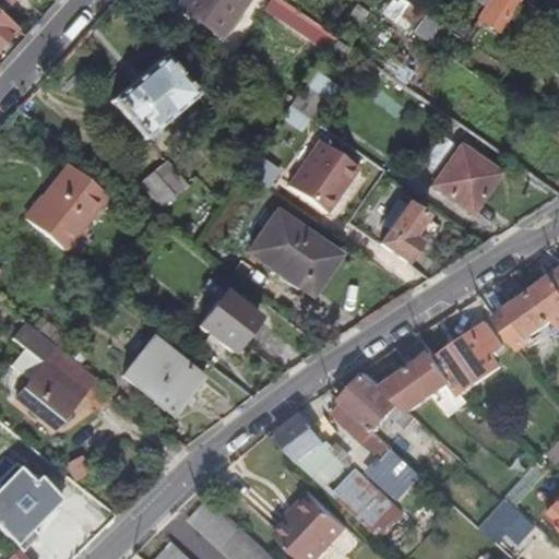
[(238,13),(244,4),(246,0),(185,0),(178,10),(221,38),(238,13)]
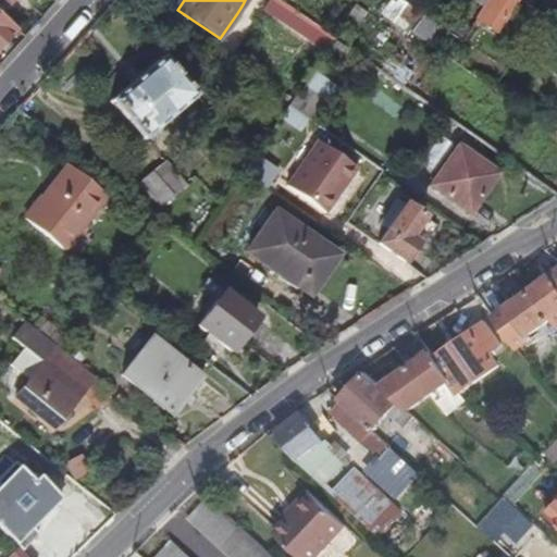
[(510,0),(490,0),(485,8),(479,19),(499,32),(518,5),(510,0)]
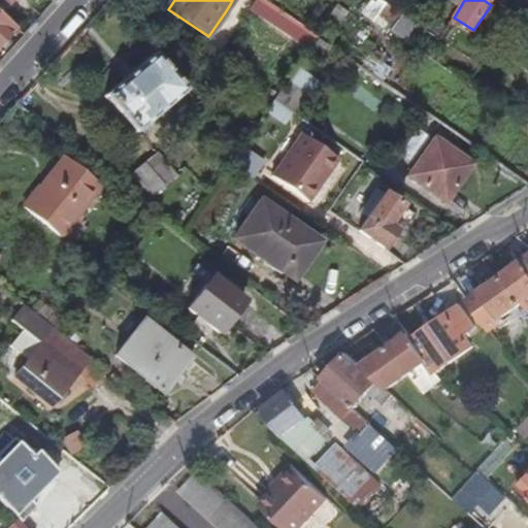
[(403,12),(387,2),(380,13),(395,24),(403,12)]
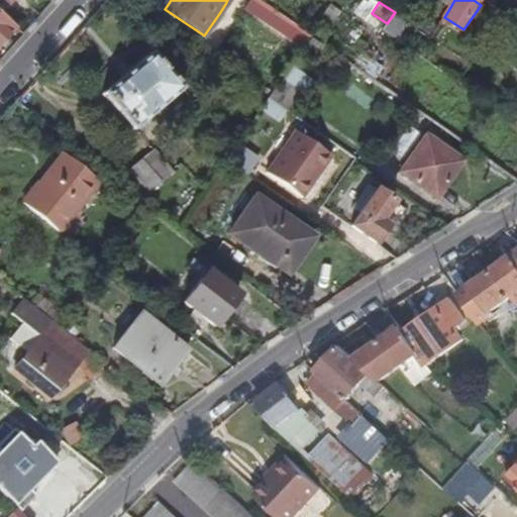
[(231,9),(225,4),(220,12),(226,16),(231,9)]
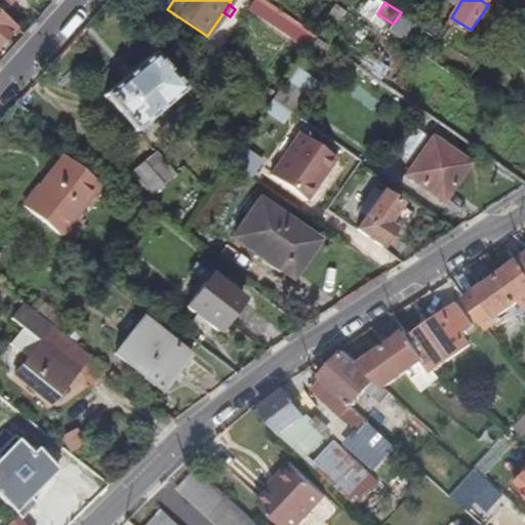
[(334,32),(346,13),(332,5),(321,24),(334,32)]
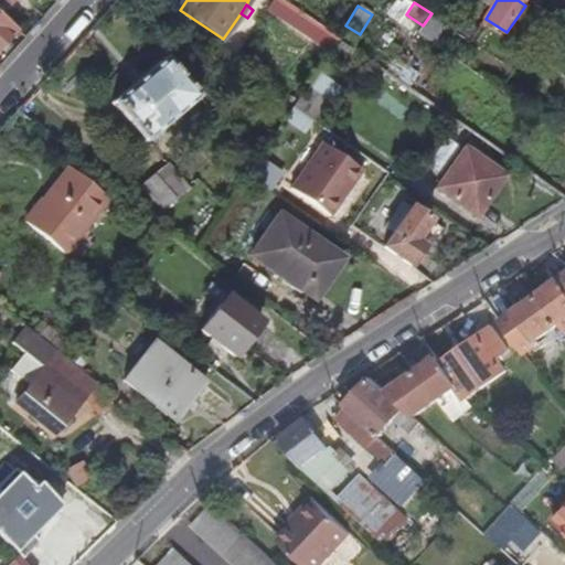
[(320,25),(300,12),(292,27),(311,39),(320,25)]
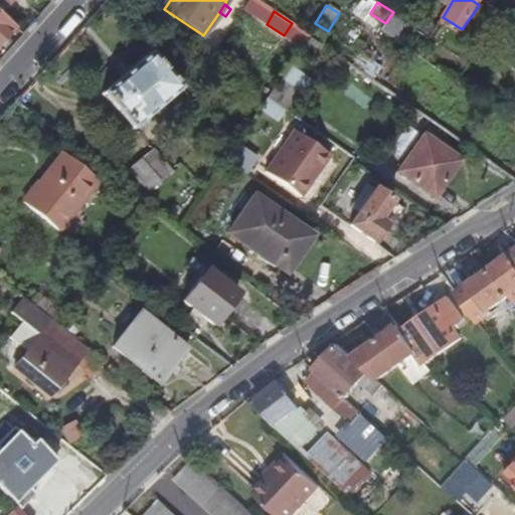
[(0,41),(11,29),(0,18),(0,41)]
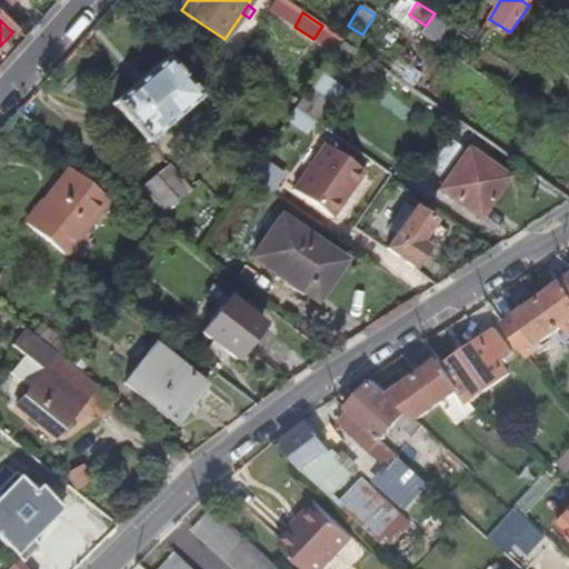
[(271,28),(263,41),(292,58),(300,45),(271,28)]
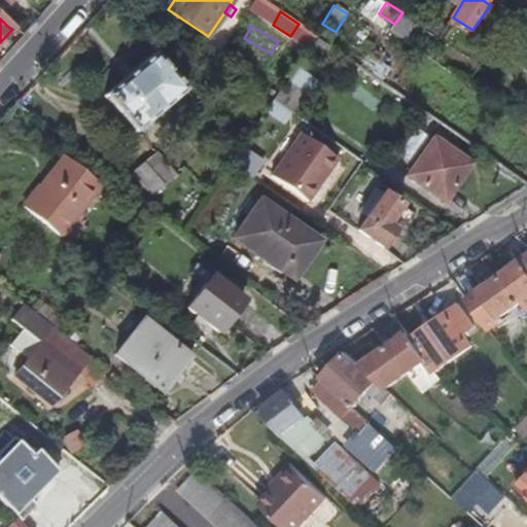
[(140,131),(190,89),(160,51),(108,93),(140,131)]
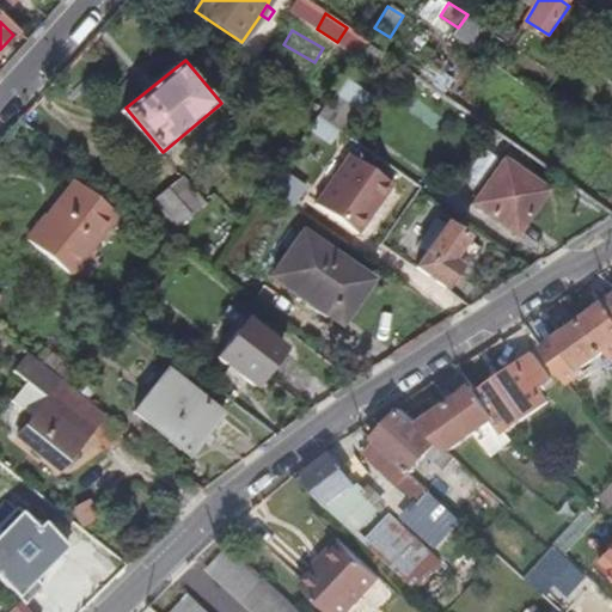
[(252,74),(242,90),(251,97),(262,83),(252,74)]
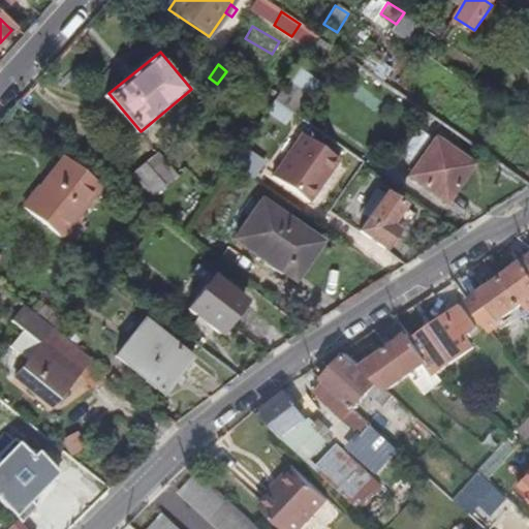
[(275,101),(301,119),(312,101),(286,84),(275,101)]
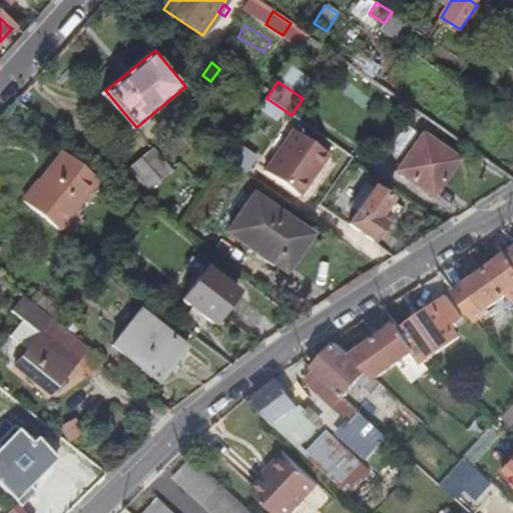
[(262,99),(254,111),(275,123),(282,110),(262,99)]
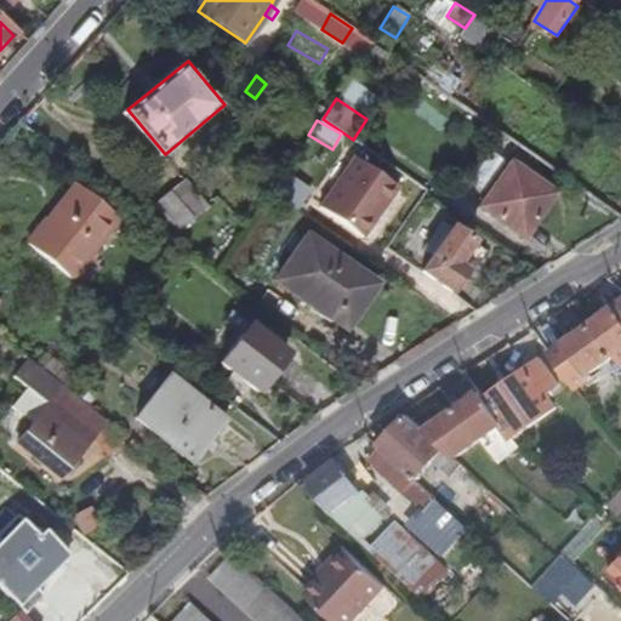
[(354,159),(320,209),(364,239),(398,189),(354,159)]
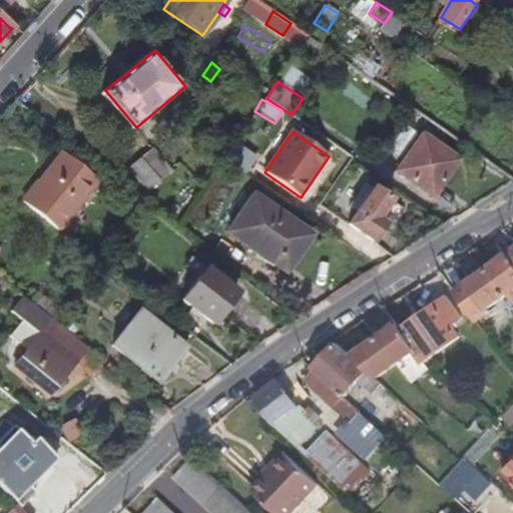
[(399,173),(434,197),(459,161),(424,138),(399,173)]
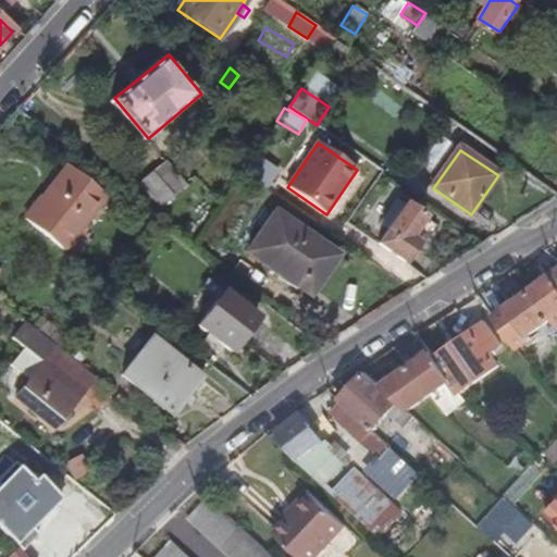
[(254,157),(243,173),(265,188),(276,172),(254,157)]
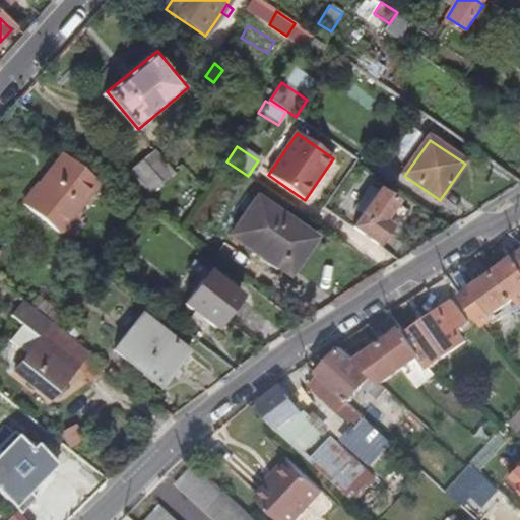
[(131,171),(149,194),(175,174),(155,150),(131,171)]
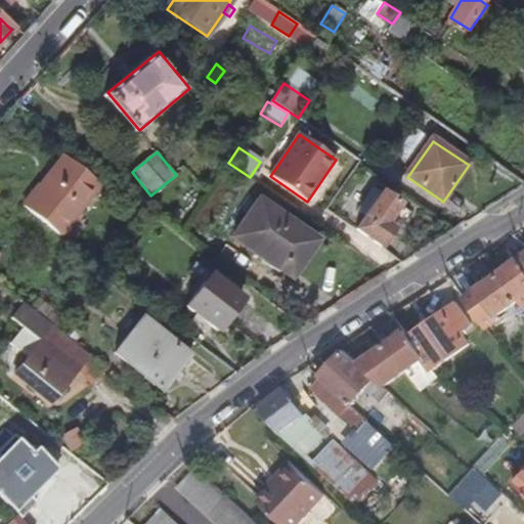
[(102,185),(63,155),(26,204),(63,233),(102,185)]
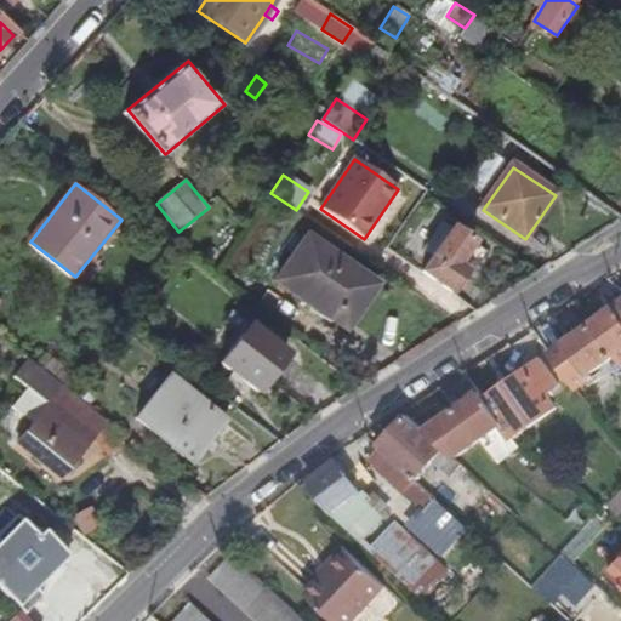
[(454,228),(449,234),(433,255),(422,273),(453,292),(472,265),(465,257),(473,243),(454,228)]
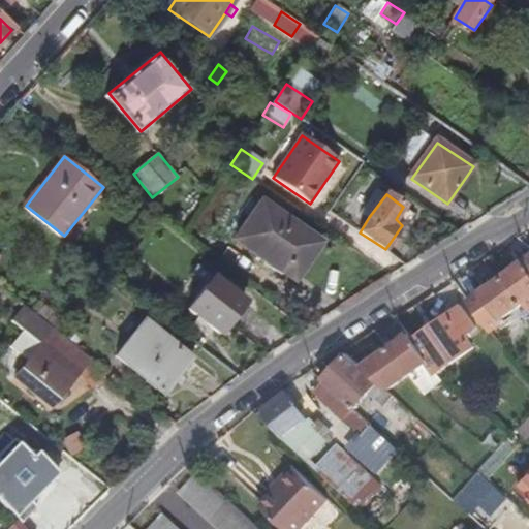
[(369,217),(382,199),(373,194),(361,211),(369,217)]
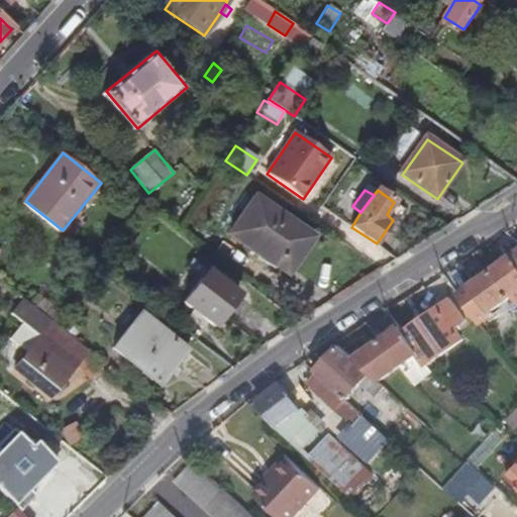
[(231,232),(289,275),(314,238),(256,197),(231,232)]
